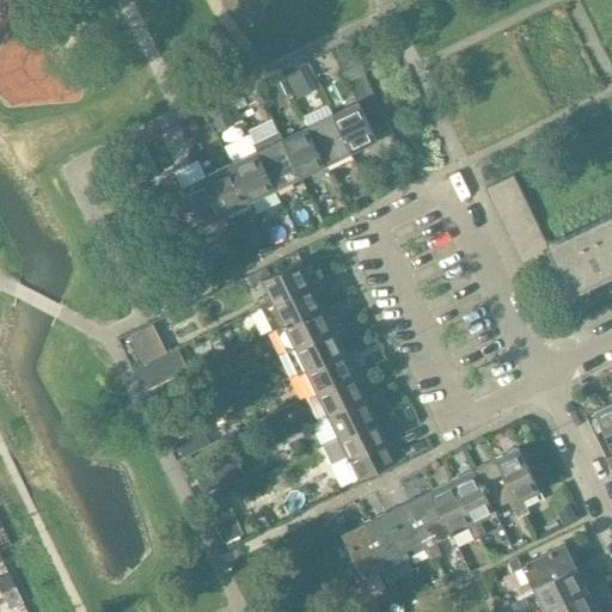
[(363,74),(359,65),(342,72),(347,83),(363,74)]
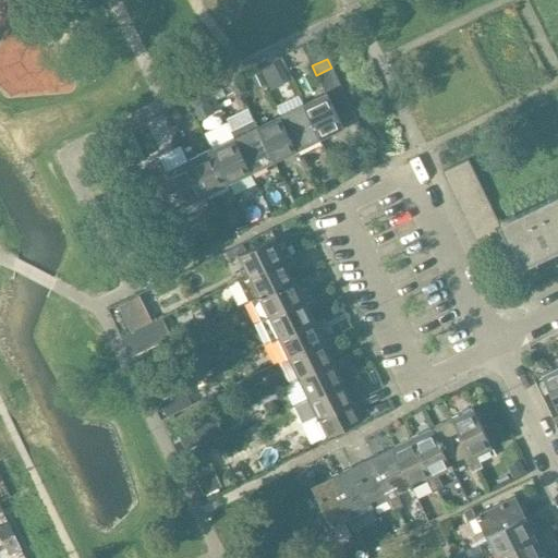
[(267,67),(261,70),(265,81),(273,77),(267,67)]
